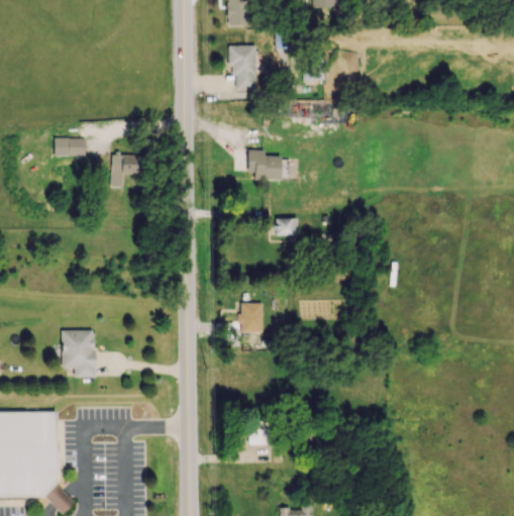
[(248,0),(227,0),(227,25),(247,26),(248,0)]
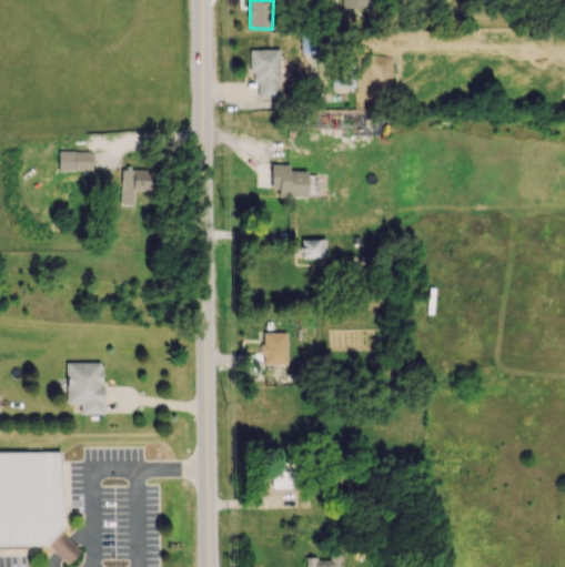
[(281,50),(252,51),(253,83),(260,83),(260,99),(282,98),(281,50)]
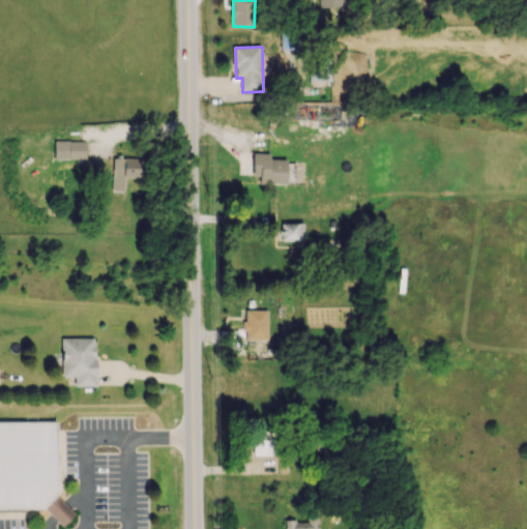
[(56,159),(88,159),(88,142),(56,142),(56,159)]
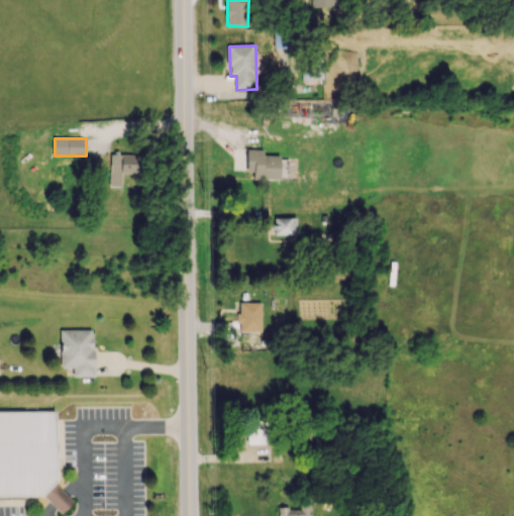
[(254,180),(281,181),(282,157),(266,157),(266,150),(248,150),(248,173),(255,173),(254,180)]
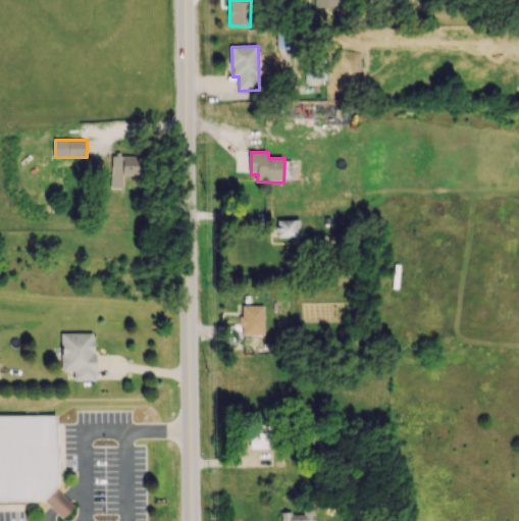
[(123,190),(124,175),(144,176),(145,157),(113,156),(112,189),(123,190)]
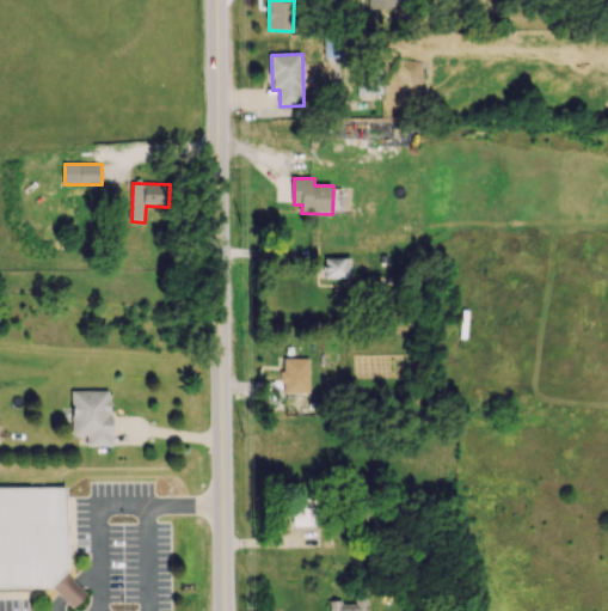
[(352,279),(352,257),(325,258),(326,279),(352,279)]
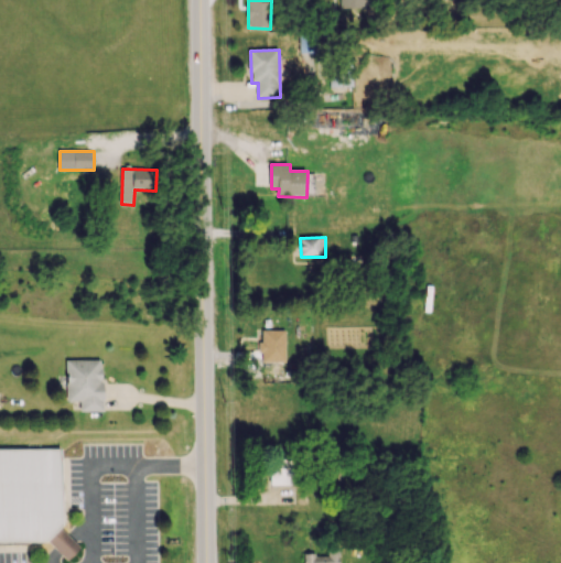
[(287,332),(261,331),(261,363),(286,363),(287,332)]
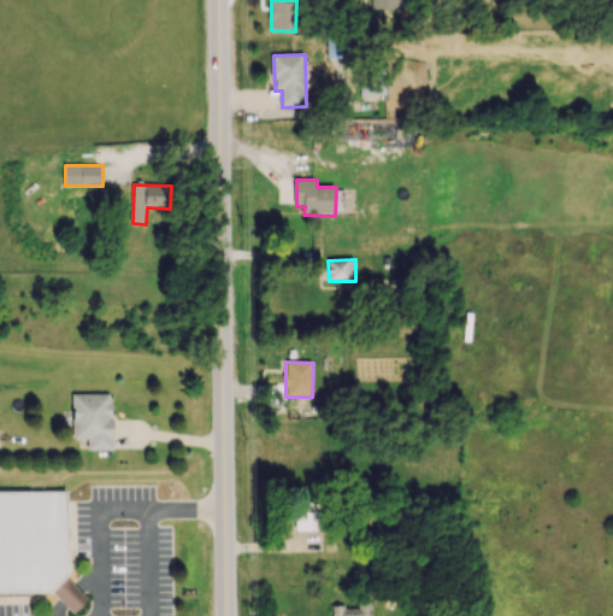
[(113,394),(74,394),(74,440),(88,440),(88,451),(113,451),(113,394)]
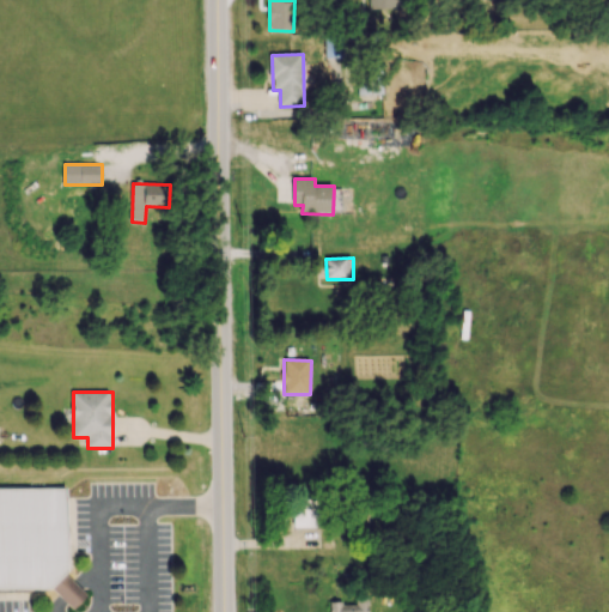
[(67,488),(0,488),(0,589),(54,589),(74,610),(89,595),(67,575),(67,488)]
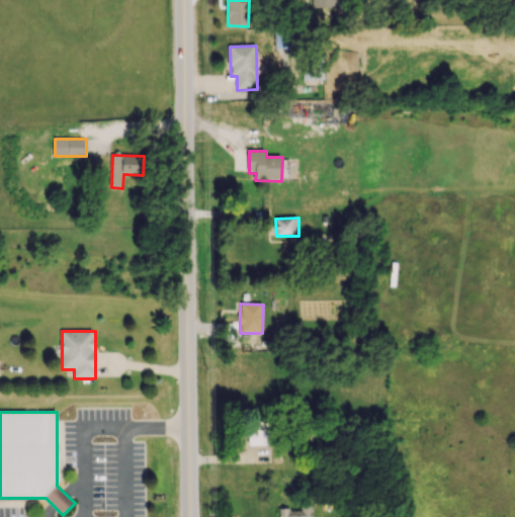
[(269,446),(270,424),(248,424),(248,445),(269,446)]
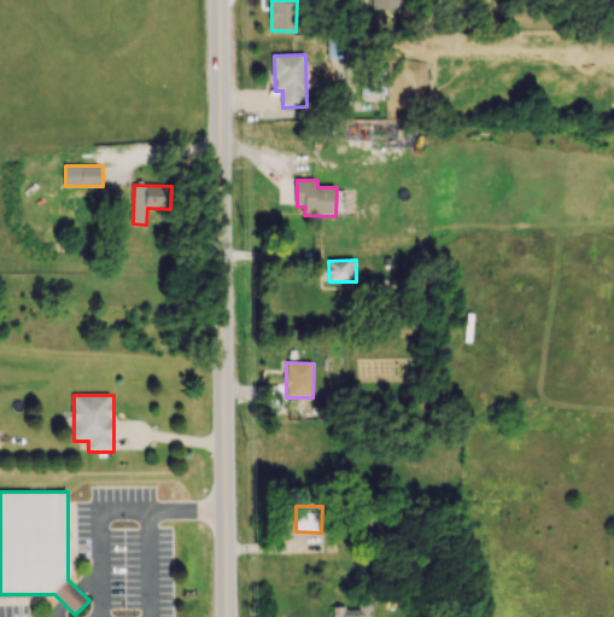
[(373,616),(373,604),(361,604),(361,609),(334,609),(334,616),(373,616)]
